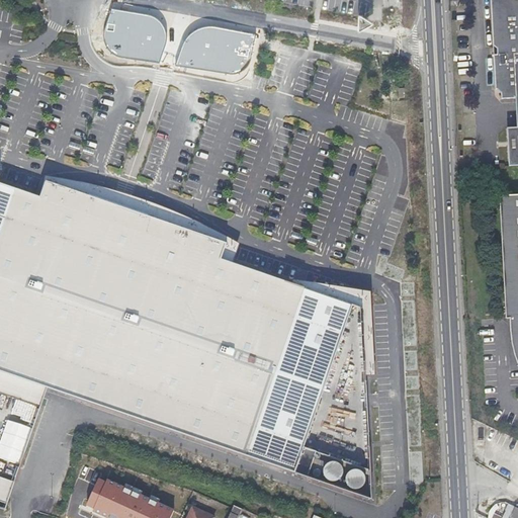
[(517,0),(489,0),(493,45),(497,48),(497,55),(493,55),(496,89),(498,89),(501,92),(502,99),(516,98),(516,102),(517,101),(517,126),(517,127),(508,128),(510,166),(517,165),(517,0)]
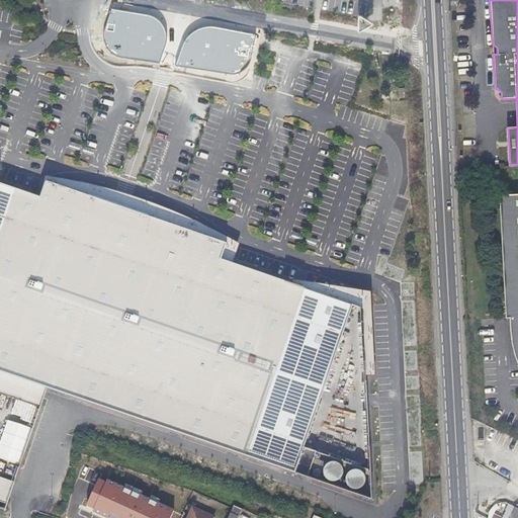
[(150,16),(111,9),(104,28),(104,38),(107,47),(113,54),(120,57),(159,62),(166,40),(166,33),(163,25),(157,19),(150,16)]
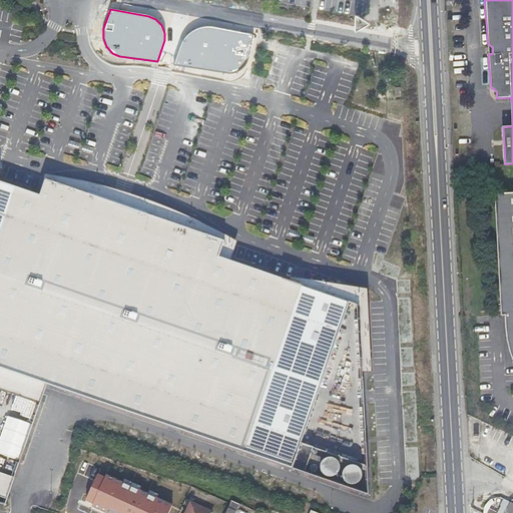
[(201,28),(192,32),(185,38),(181,44),(174,64),(227,73),(235,73),(241,69),(246,65),(248,57),(252,34),(212,27),(201,28)]
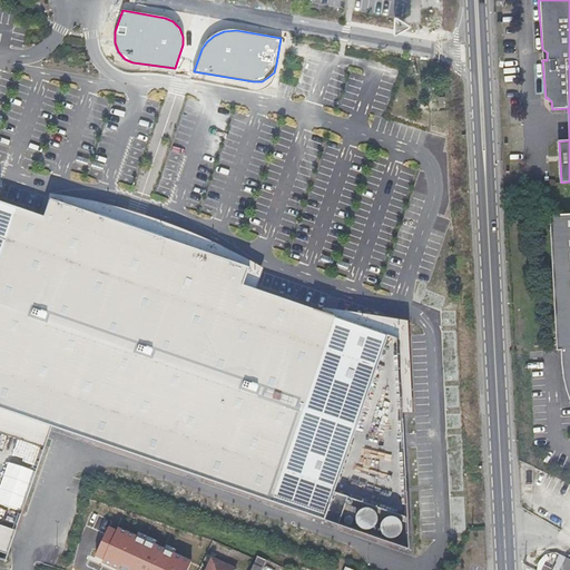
[(322,308),(321,313),(256,291),(264,269),(205,239),(146,217),(78,199),(50,194),(41,217),(18,208),(0,203),(0,432),(43,448),(51,428),(324,522),(389,336),(399,340),(402,415),(413,414),(409,322),(383,317),(322,308)]
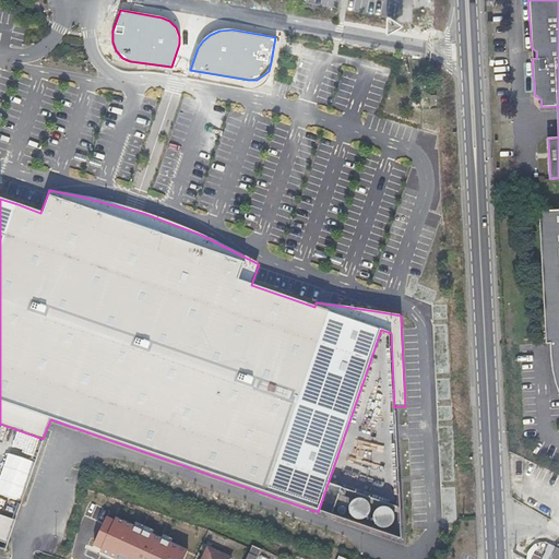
[(558,210),(539,211),(545,344),(549,344),(551,370),(555,383),(558,396),(558,395),(558,210)]
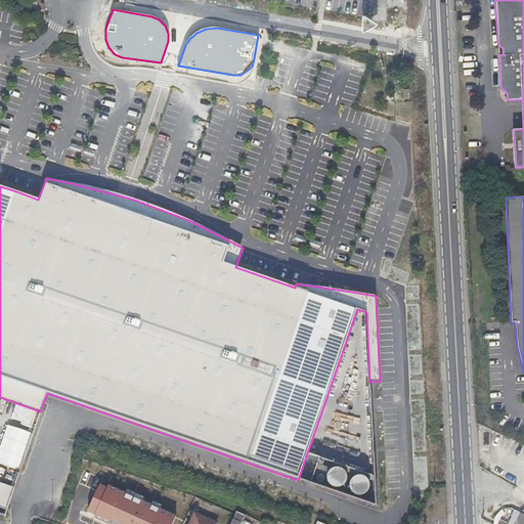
[(0,508),(7,511),(14,489),(0,483),(0,508)]
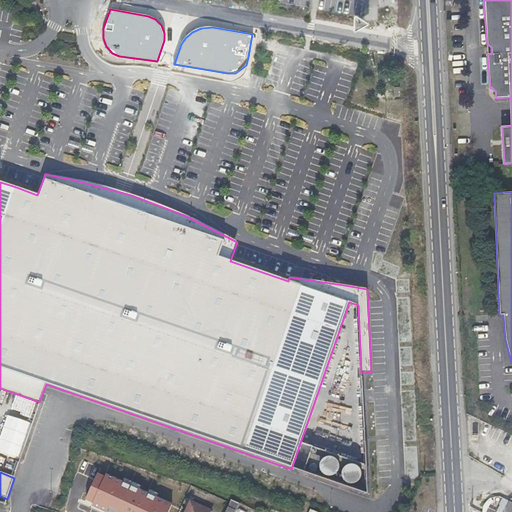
[(211,511),(212,511),(191,501),(186,511),(211,511)]
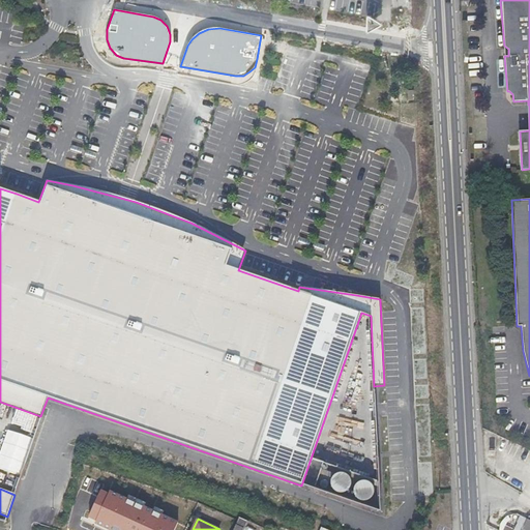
[(241,529),(245,524),(238,520),(233,529),(241,529)]
